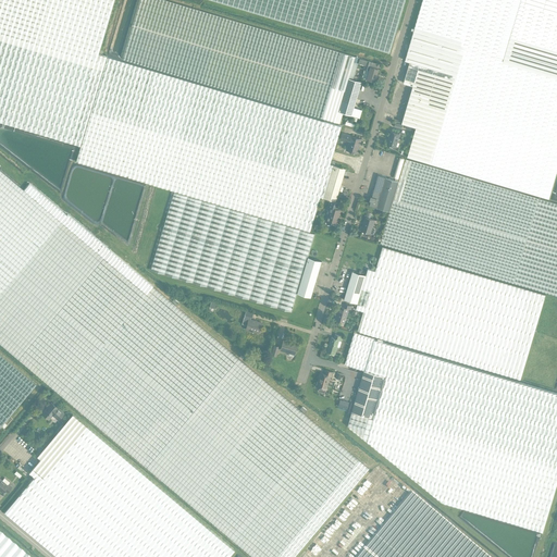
[(320,197),(330,163),(341,126),(260,102),(99,54),(114,0),(0,0),(0,122),(81,146),(76,161),(309,231),(320,197)]
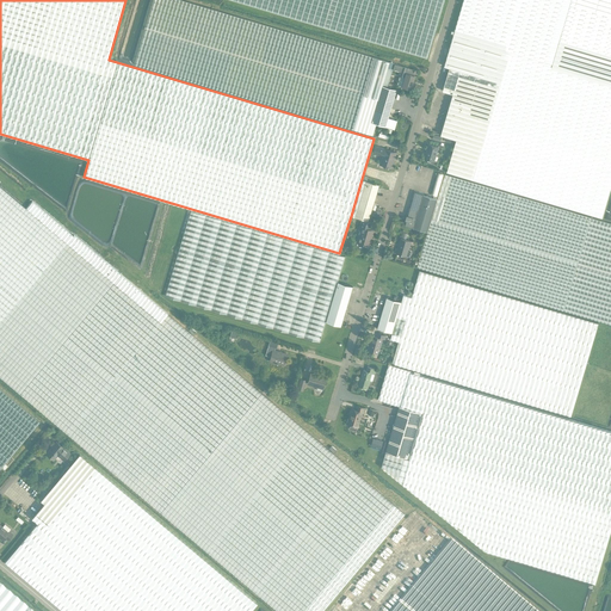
[(382,85),(387,87),(394,63),(389,62),(283,30),(180,0),(152,0),(134,65),(291,111),(368,134),(372,135),(376,125),(380,127),(381,124),(388,125),(390,118),(388,117),(374,113),(382,85)]
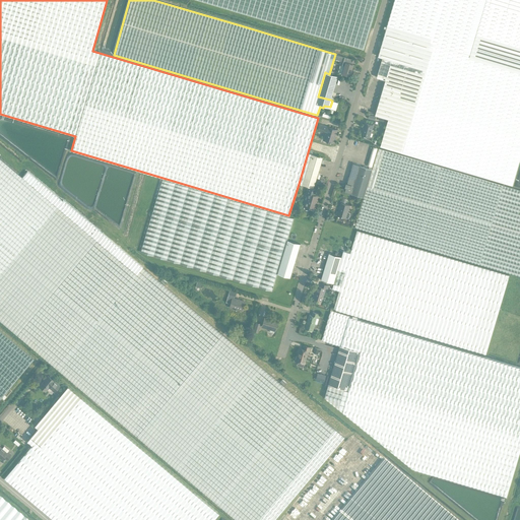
[(199,0),(363,48),(369,28),(377,0),(199,0)]
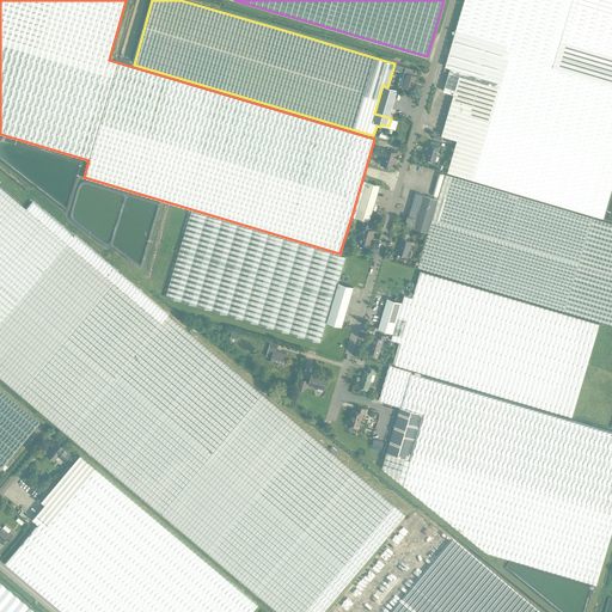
[(464,0),(446,66),(451,68),(476,75),(457,140),(447,171),(603,218),(611,185),(611,86),(552,68),(552,67),(555,60),(571,0),(464,0)]
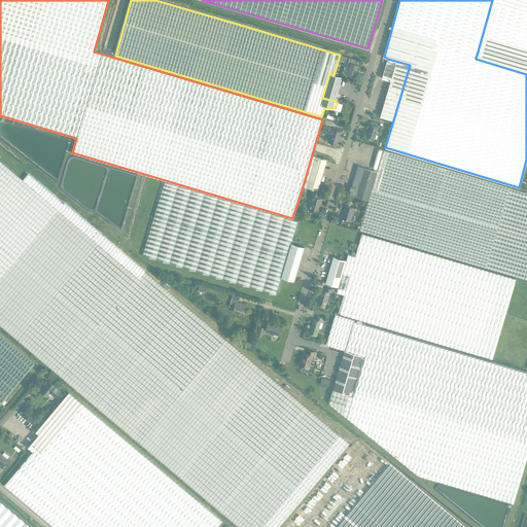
[(526,0),(492,0),(478,51),(476,58),(526,73),(526,0)]
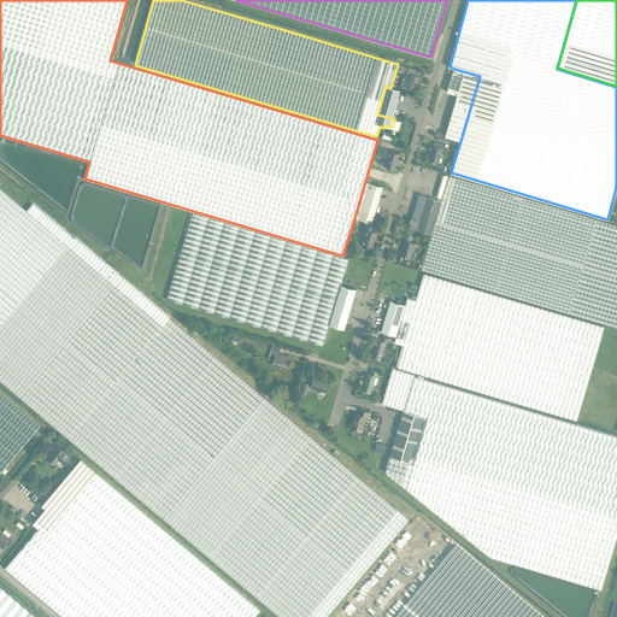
[(418,76),(417,75),(418,71),(406,68),(405,72),(407,74),(406,77),(409,77),(406,87),(415,89),(418,76)]
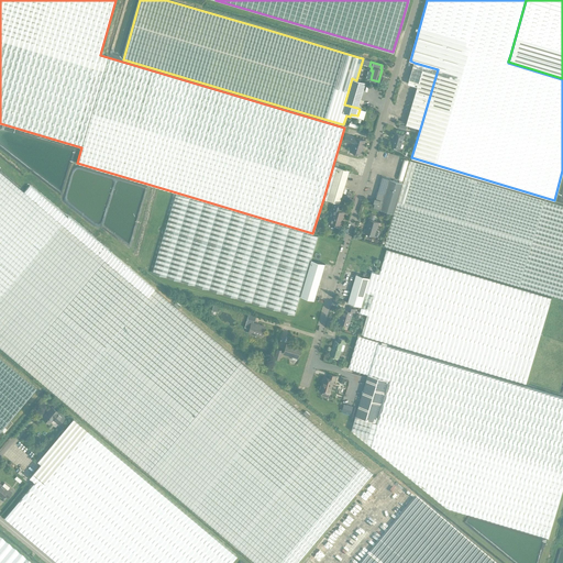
[(408,120),(407,124),(420,129),(438,69),(415,63),(408,84),(418,86),(408,120)]
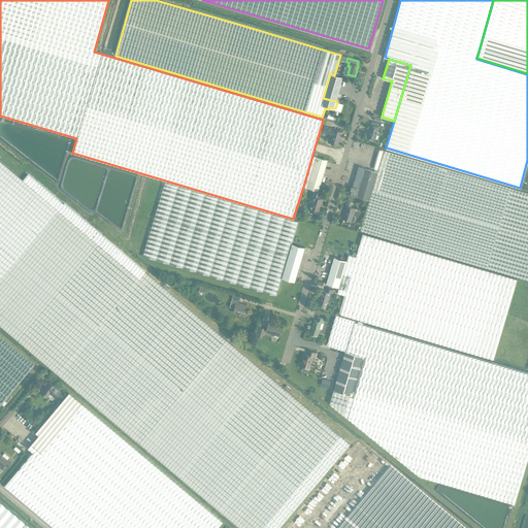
[(342,77),(334,75),(330,73),(323,98),(335,101),(342,77)]
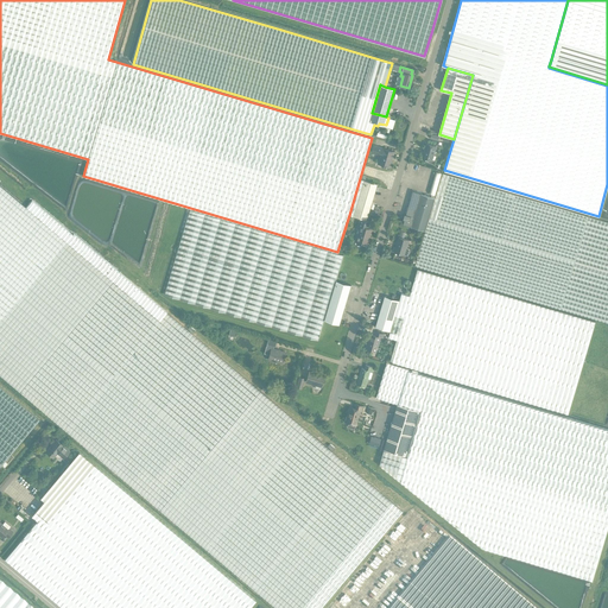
[(432,160),(436,146),(426,143),(426,144),(428,144),(423,158),(432,160)]
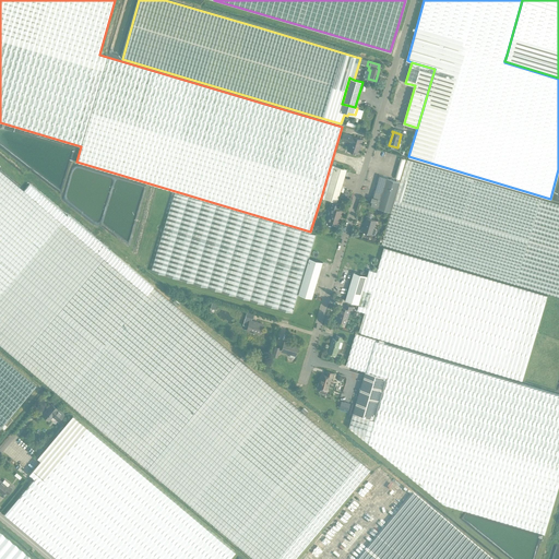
[(359,147),(361,139),(352,135),(352,137),(343,133),(342,140),(348,142),(348,140),(351,140),(347,150),(357,153),(359,147)]
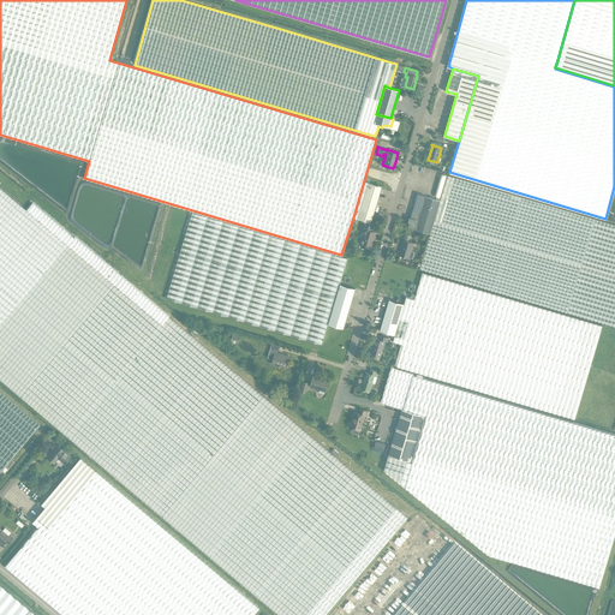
[(448,175),(441,199),(430,233),(421,269),(567,312),(614,326),(614,225),(595,219),(448,175)]
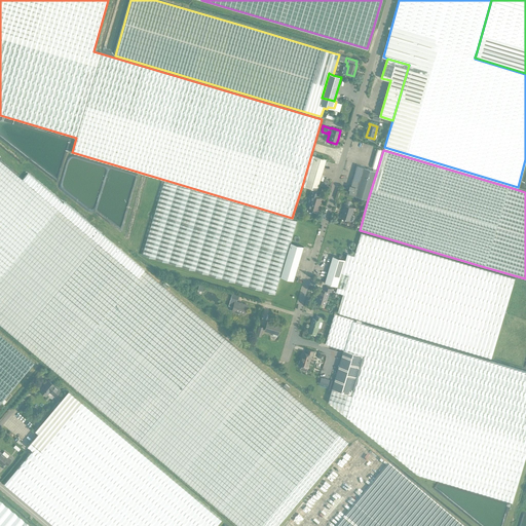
[(326,158),(311,154),(302,186),(316,190),(326,158)]
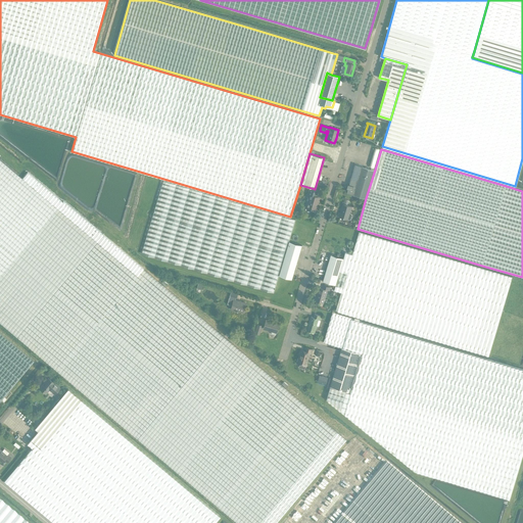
[(33,187),(0,158),(0,322),(237,522),(275,522),(346,439),(63,201),(62,201),(38,181),(33,187)]
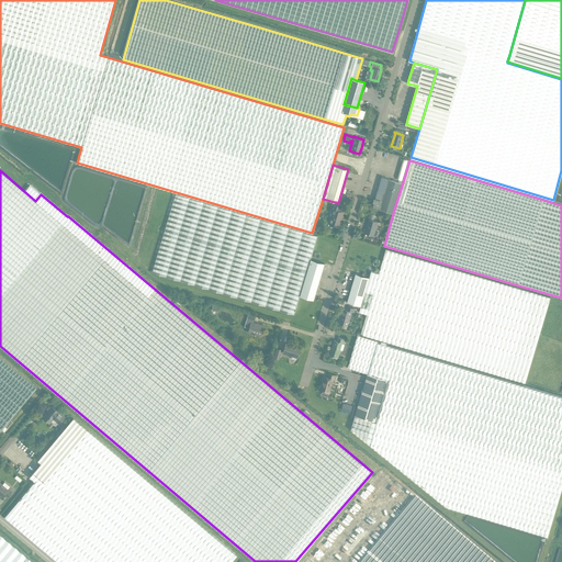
[(393,213),(403,182),(390,179),(382,177),(373,208),(381,210),(393,213)]
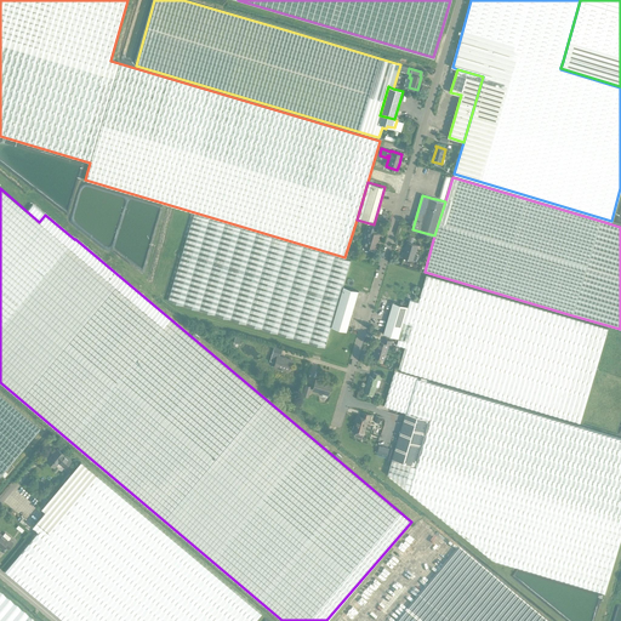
[(325,348),(332,326),(343,286),(352,261),(218,221),(194,214),(167,301),(218,315),(325,348)]
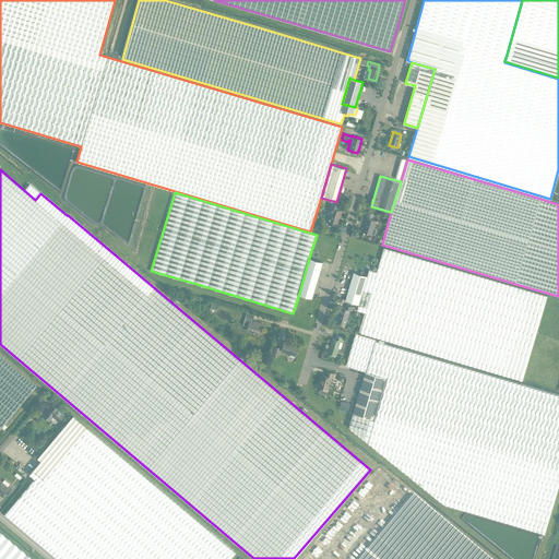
[(336,224),(341,210),(339,210),(341,203),(331,201),(328,211),(330,211),(326,221),(336,224)]
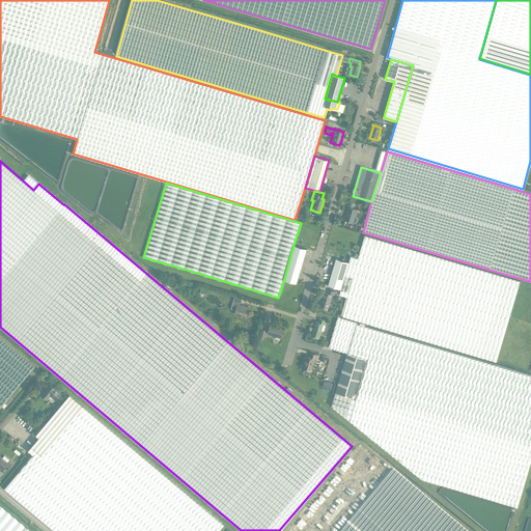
[(346,220),(354,222),(357,223),(357,222),(358,219),(357,218),(356,218),(358,210),(348,207),(347,212),(348,212),(346,220)]
